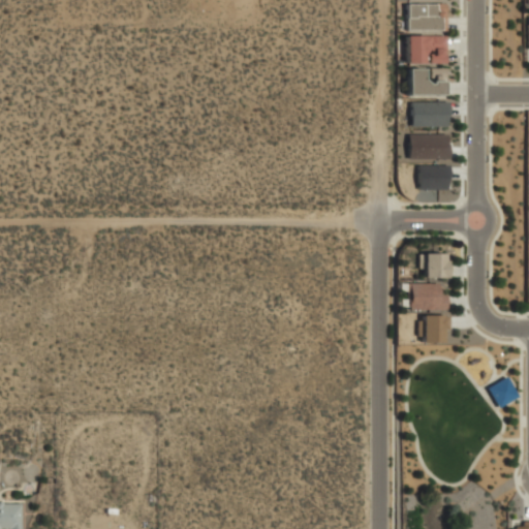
[(443,1),(403,1),(403,29),(443,29),(443,1)]
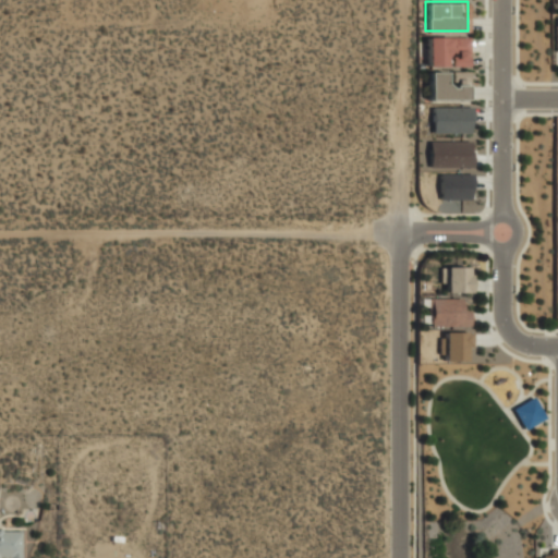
[(468,36),(425,36),(425,65),(468,65),(468,36)]
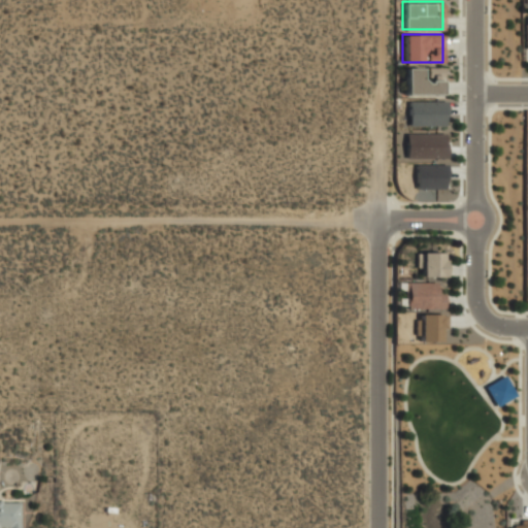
[(402,94),(441,94),(441,66),(402,66),(402,94)]
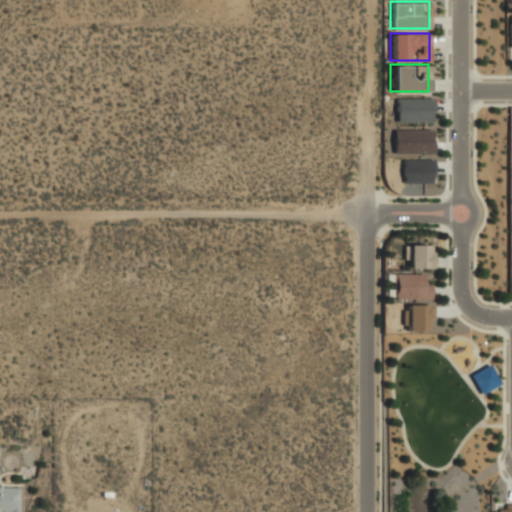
[(395,99),(395,122),(432,121),(431,98),(395,99)]
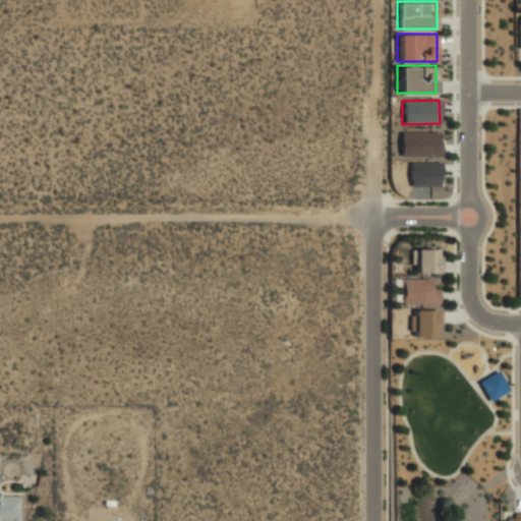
[(399,156),(439,156),(439,130),(399,130),(399,156)]
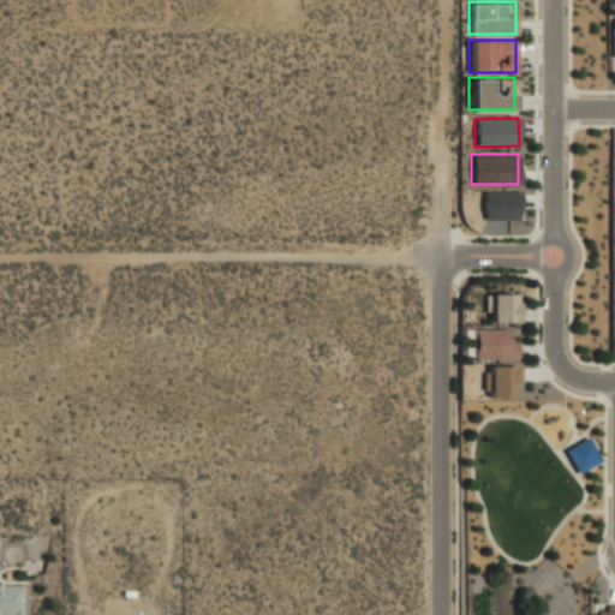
[(519,192),(483,191),(483,220),(519,220),(519,192)]
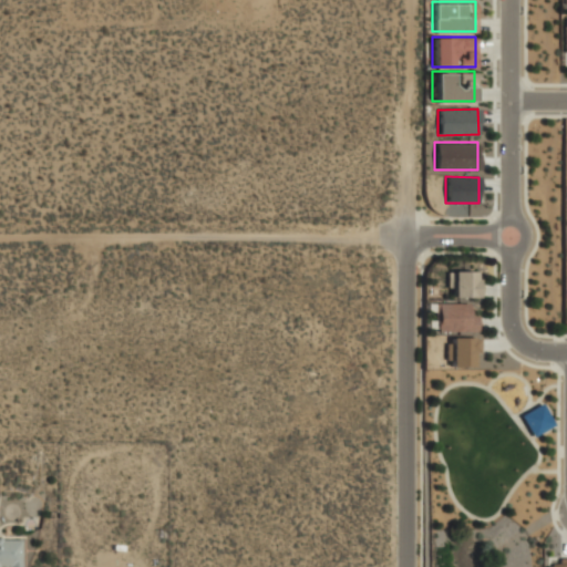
[(475,296),(475,269),(447,269),(447,296),(475,296)]
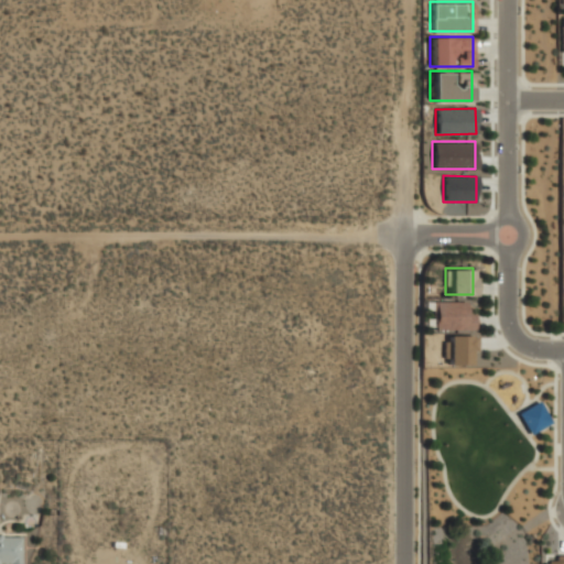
[(431,328),(473,328),(473,310),(464,310),(464,300),(431,300),(431,328)]
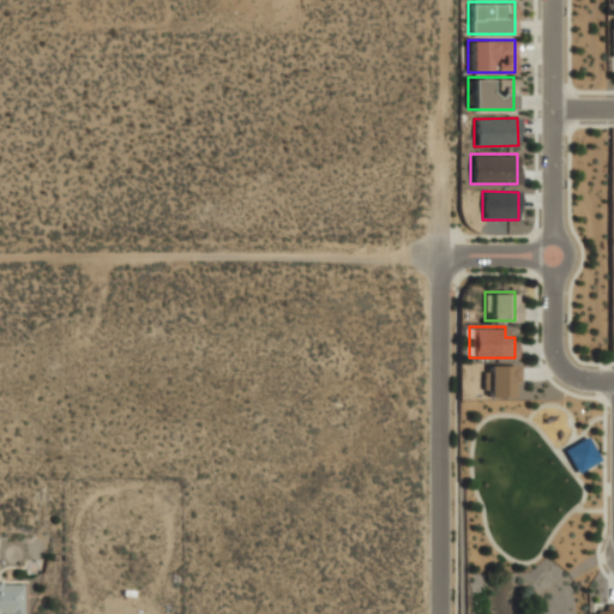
[(515,363),(485,363),(485,396),(515,396),(515,363)]
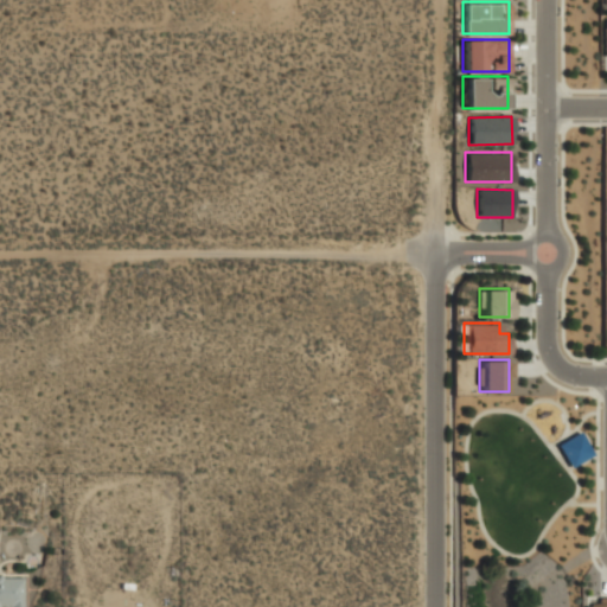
[(569,465),(590,454),(580,433),(558,443),(569,465)]
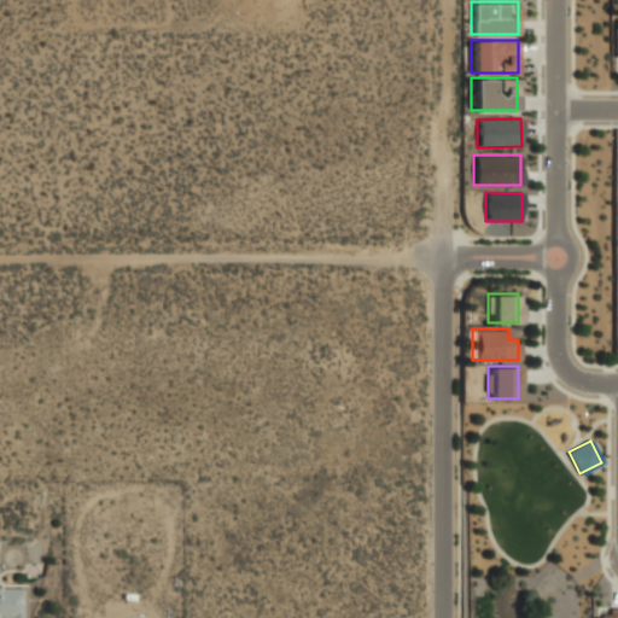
[(0,617),(22,617),(22,586),(0,584),(0,617)]
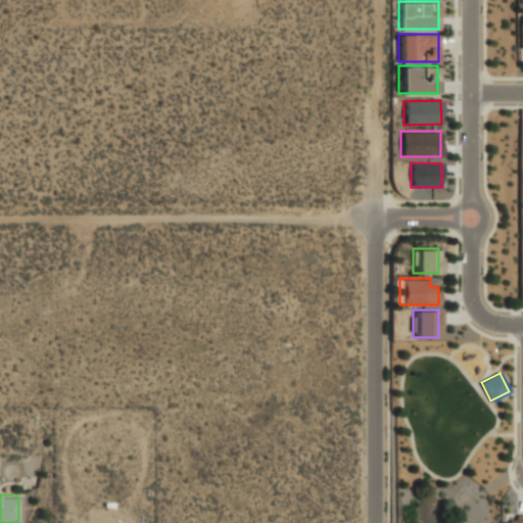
[(522,522),(522,514),(512,514),(512,522),(502,522),(522,522)]
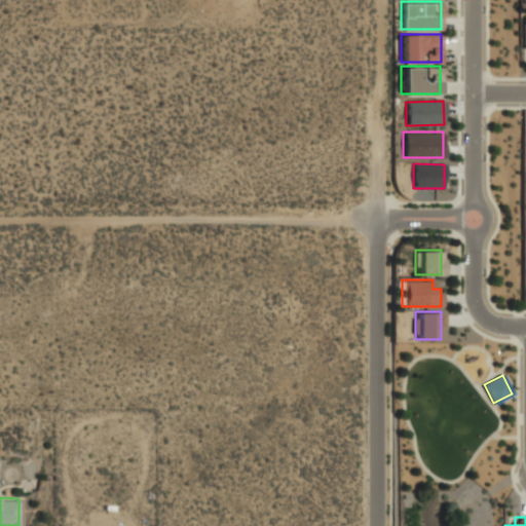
All buildings are outlined.
